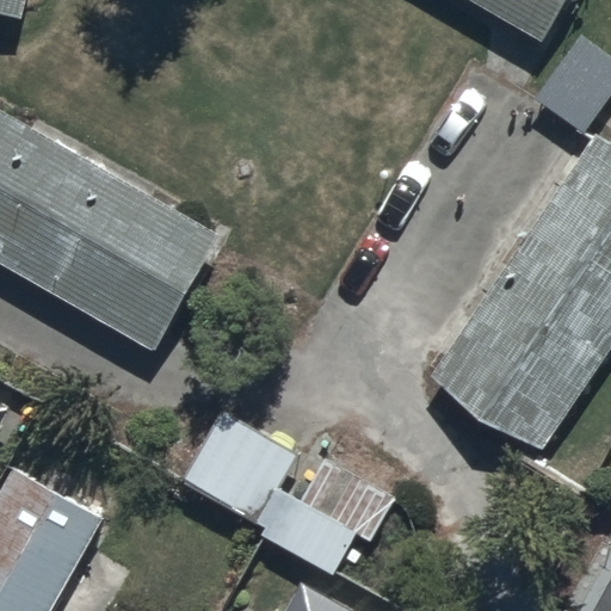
[(28,0),(0,0),(0,14),(23,20),(28,0)]
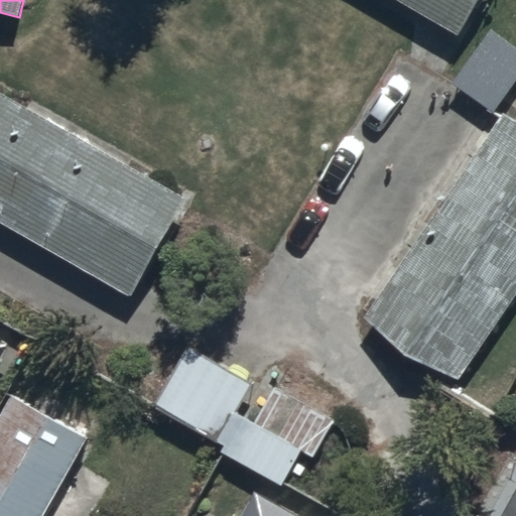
[(480,0),(383,0),(458,40),(480,0)]
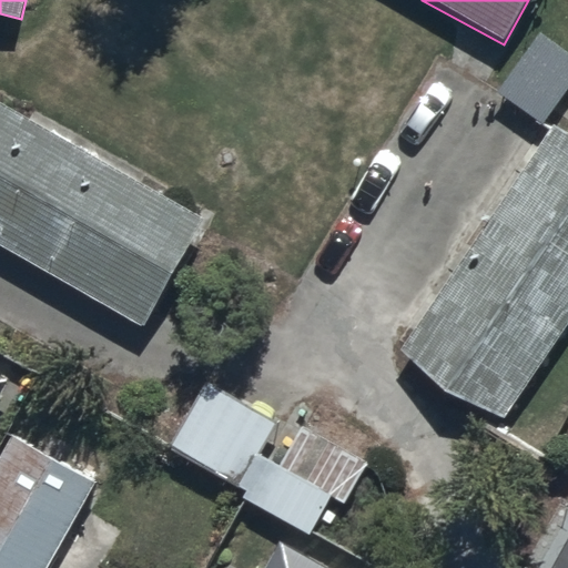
[(567,100),(567,51),(540,32),(497,94),(548,130),(567,100)]
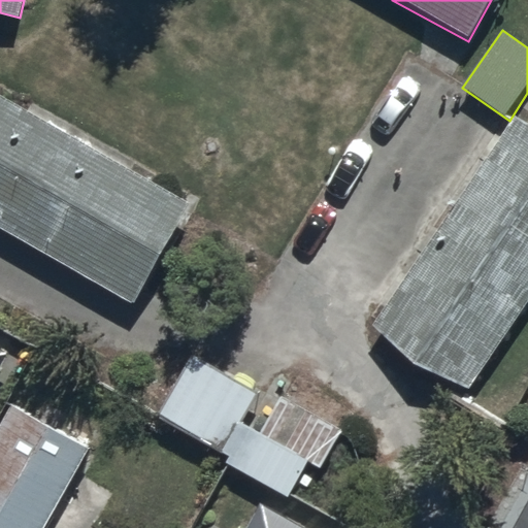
[(0,96),(0,227),(134,305),(191,207),(0,96)]
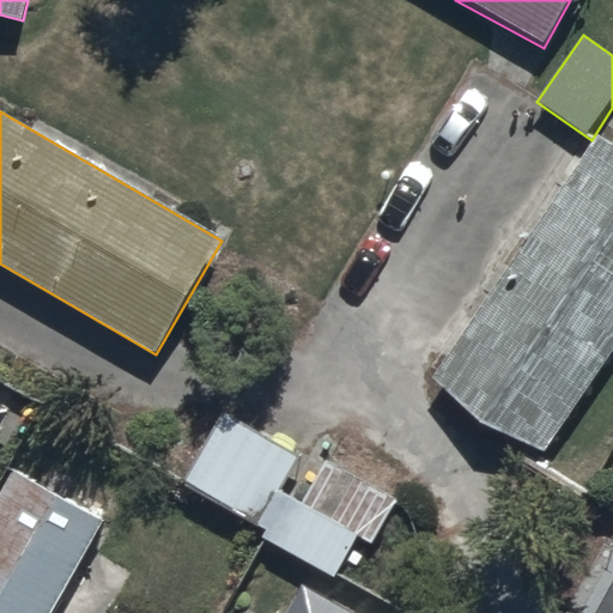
[(612,352),(612,149),(598,139),(437,381),(546,453),(612,352)]
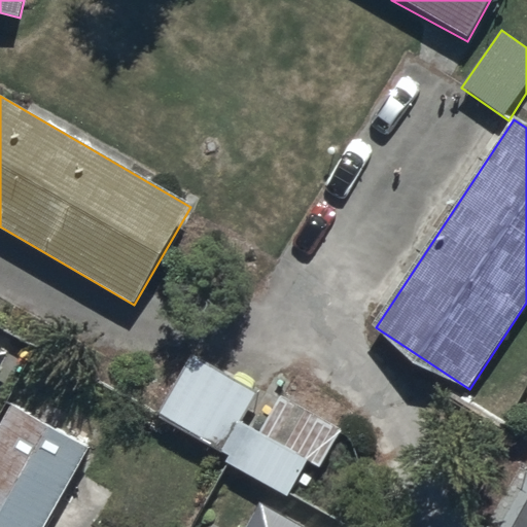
[(339,434),(194,355),(160,415),(229,453),(224,462),(286,497),(306,461),(320,468),(339,434)]
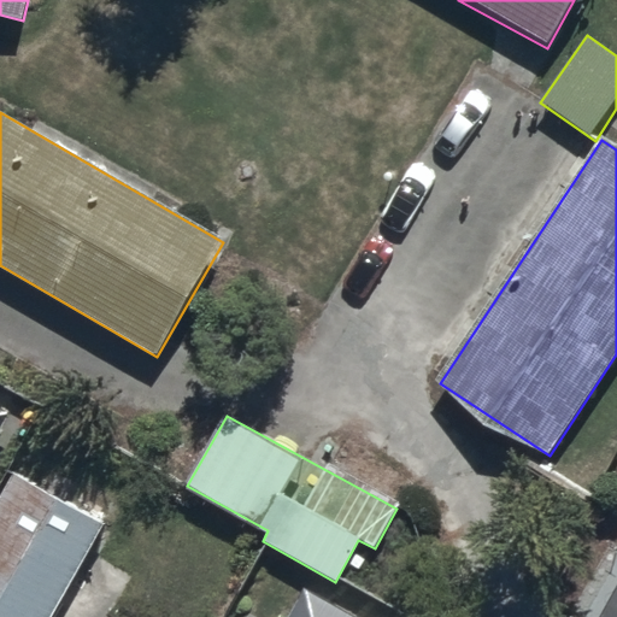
[(12,476),(0,497),(0,616),(54,616),(105,529),(12,476)]
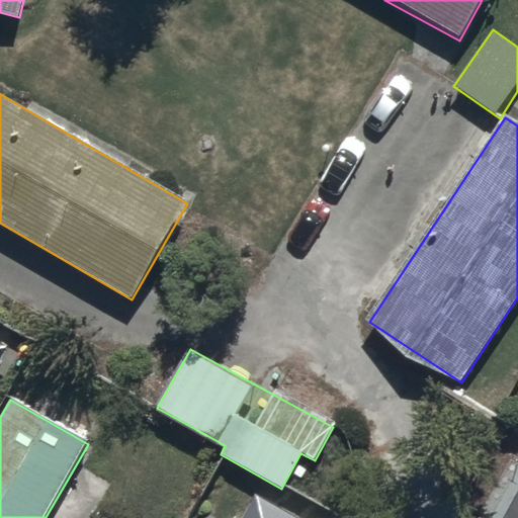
[(517,517),(517,489),(502,517),(517,517)]
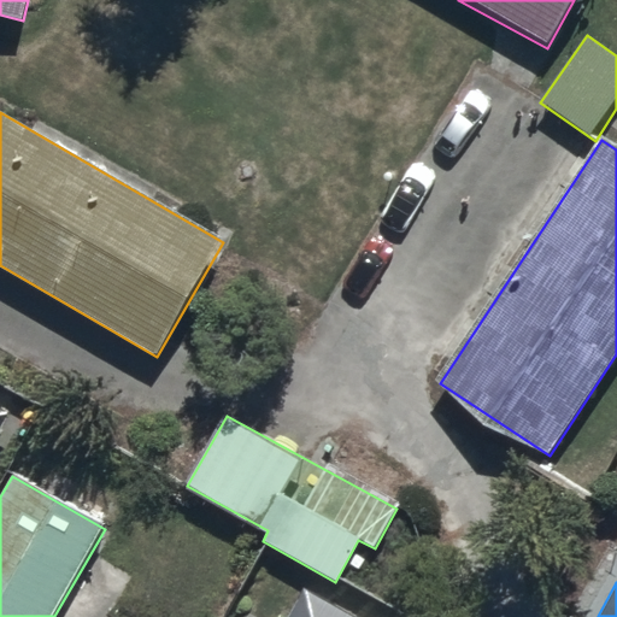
[(358,616),(305,587),(287,616),(358,616)]
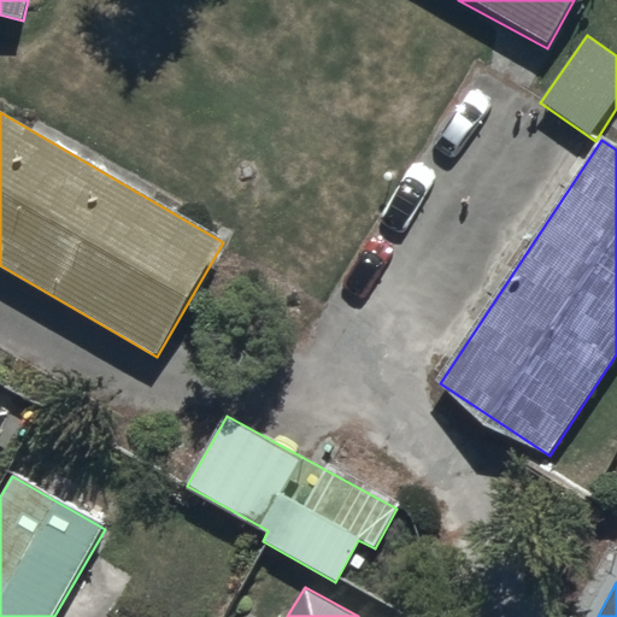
All buildings are outlined.
